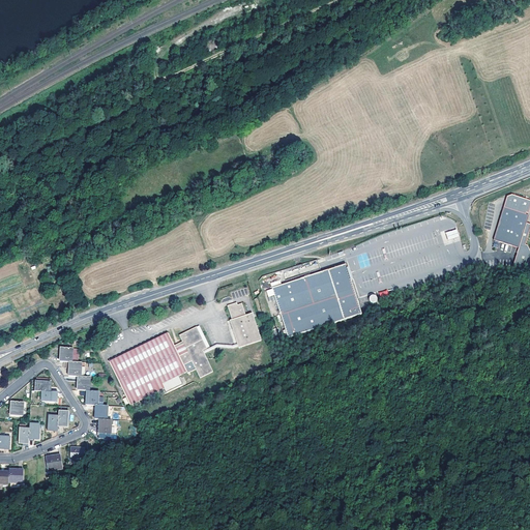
[(492,236),(517,244),(511,261),(510,264),(518,267),(526,262),(529,249),(529,248),(526,241),(524,240),(529,221),(525,219),(528,211),(525,210),(525,208),(527,209),(529,199),(529,197),(510,192),(505,193),(492,236)]
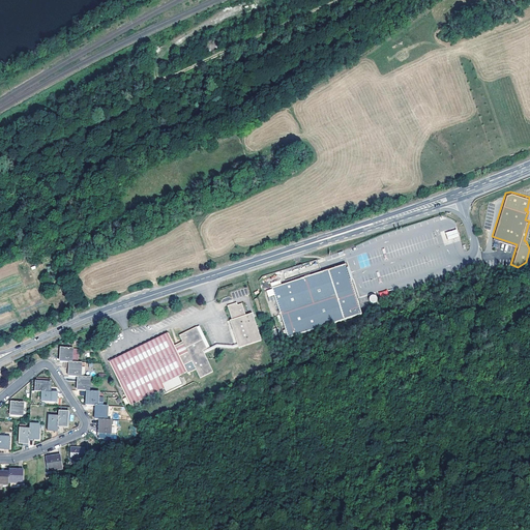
[(458,236),(455,229),(445,232),(447,239),(458,236)]
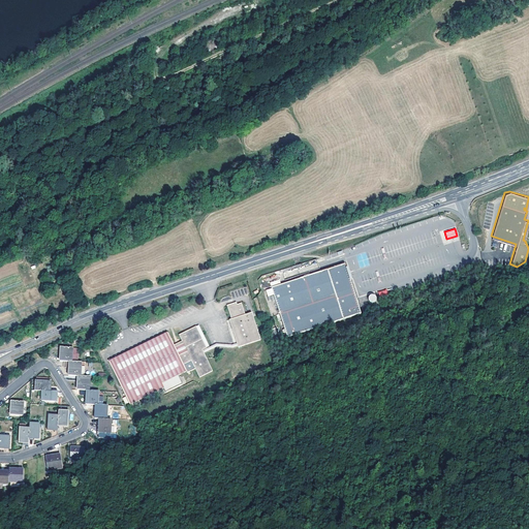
[(307,276),(272,288),(288,337),(362,312),(350,279),(351,278),(349,276),(347,271),(347,270),(348,268),(346,268),(345,263),(307,276)]
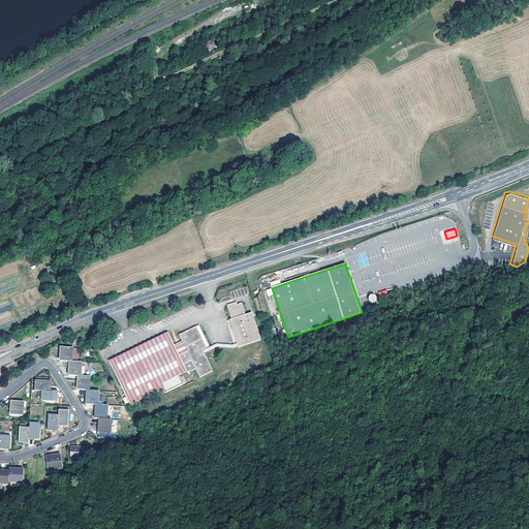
[(236,306),(235,304),(227,306),(232,319),(230,320),(240,347),(262,339),(253,313),(246,315),(242,303),(238,305),(236,306)]
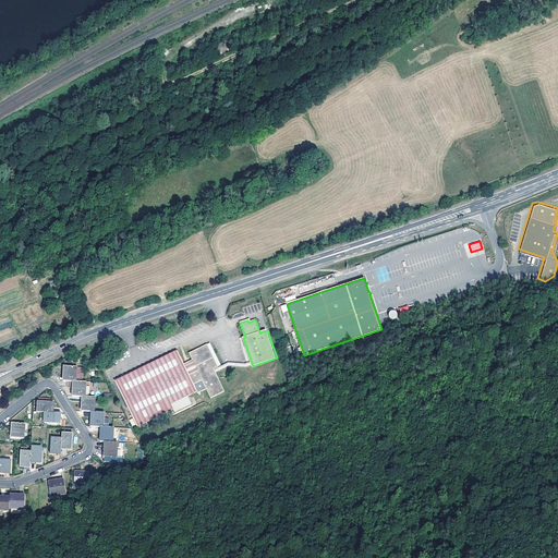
[(125,376),(116,381),(137,426),(172,409),(170,404),(196,391),(193,385),(202,380),(206,389),(210,398),(225,391),(216,373),(214,374),(211,371),(215,368),(218,366),(207,344),(189,353),(192,360),(183,363),(178,351),(149,364),(143,367),(132,373),(125,376)]
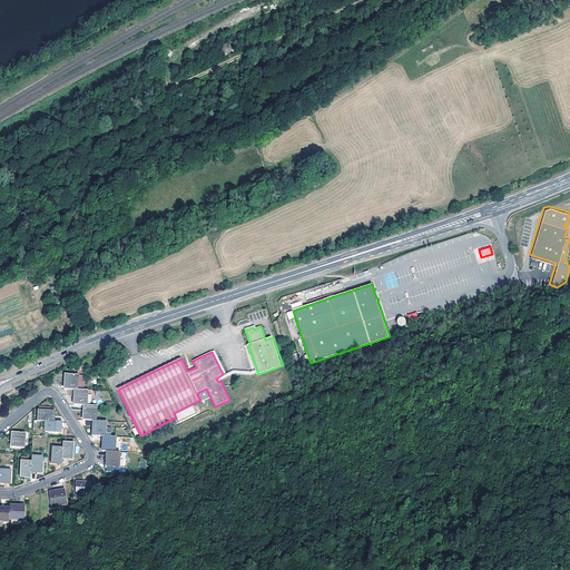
[(143,367),(146,375),(153,372),(149,364),(143,367)]
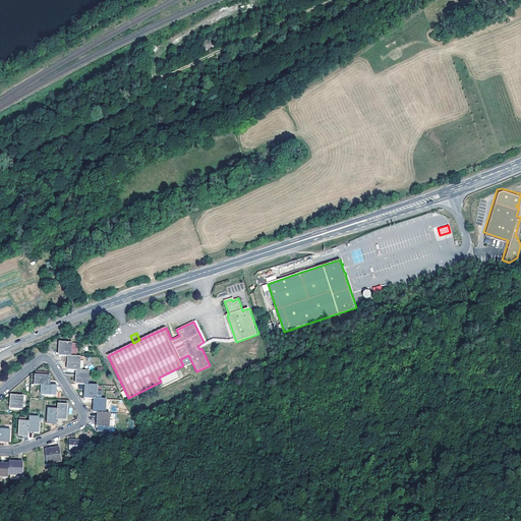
[(113,344),(117,351),(123,348),(120,341),(113,344)]
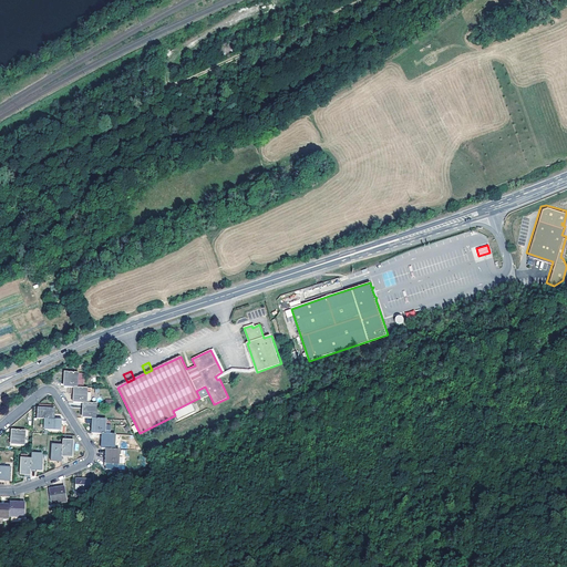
[(65,372),(64,387),(74,388),(76,388),(83,389),(84,374),(78,373),(65,372)]
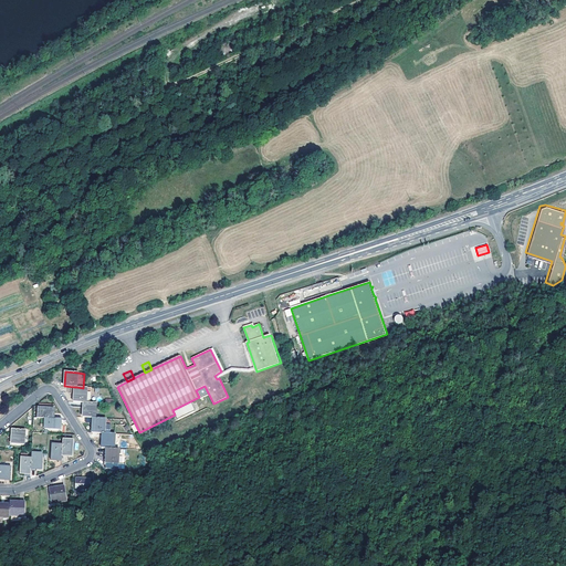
[(205,386),(196,390),(199,397),(200,399),(209,395),(205,386)]
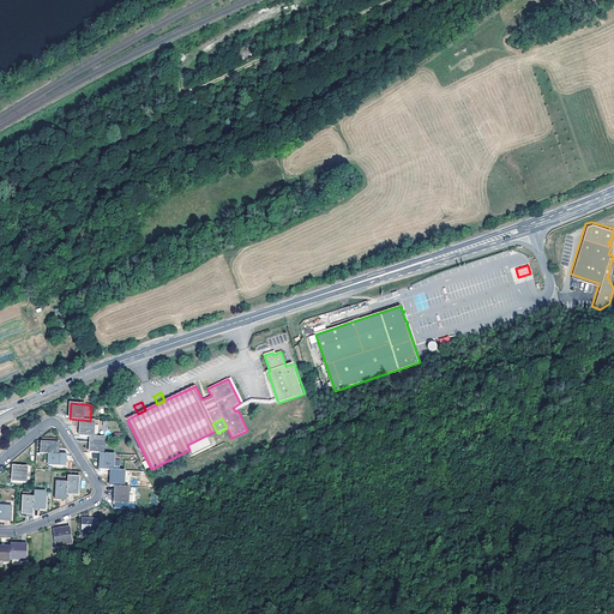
[(90,437),(94,437),(94,433),(98,433),(98,421),(90,421),(83,420),(80,420),(79,437),(90,437)]
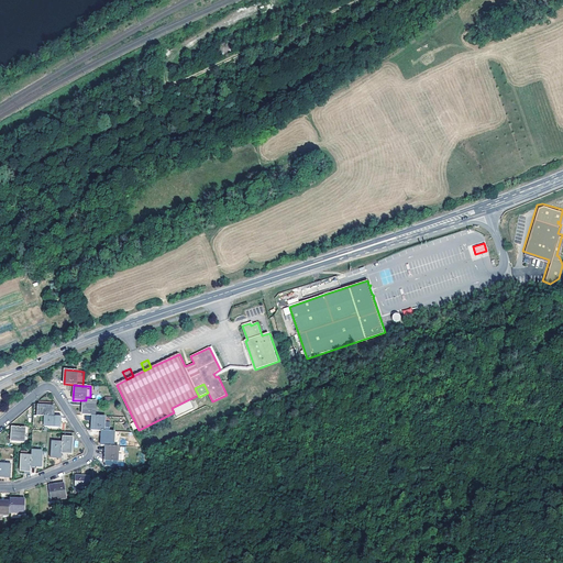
[(83,400),(81,415),(92,416),(95,416),(96,401),(86,400),(83,400)]
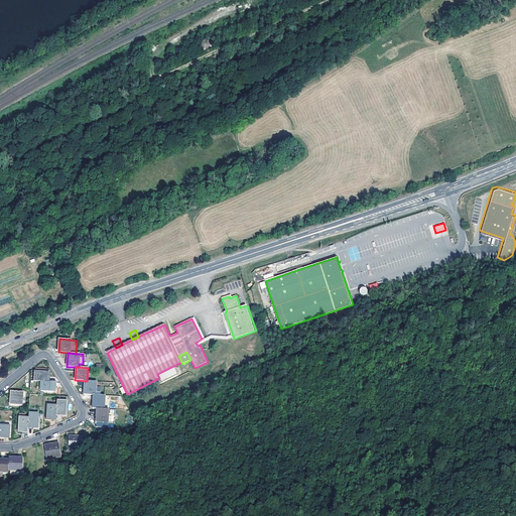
[(34,371),(34,381),(41,381),(48,382),(48,372),(34,371)]
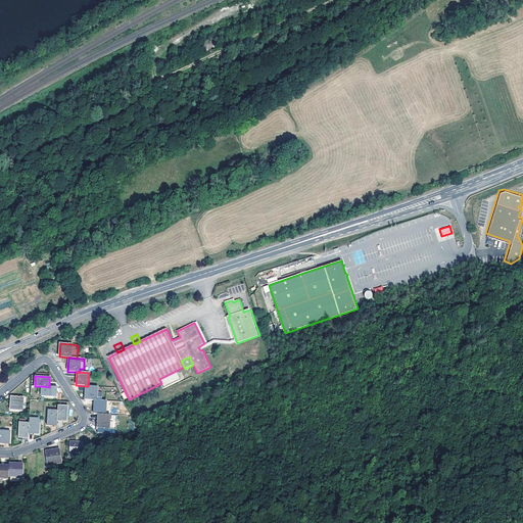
[(49,387),(42,386),(41,396),(55,397),(56,387),(49,387)]
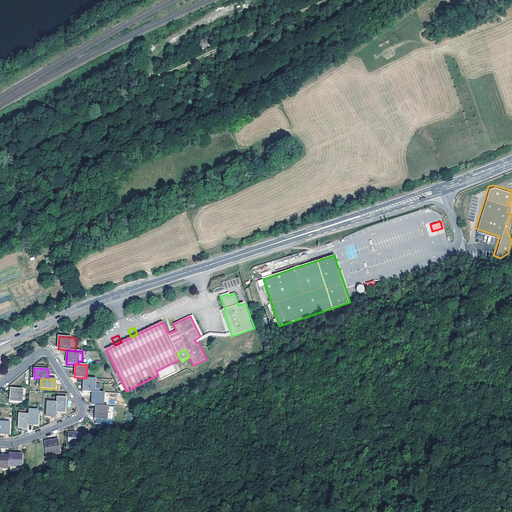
[(92,392),(94,392),(95,379),(86,378),(84,378),(83,391),(92,392)]
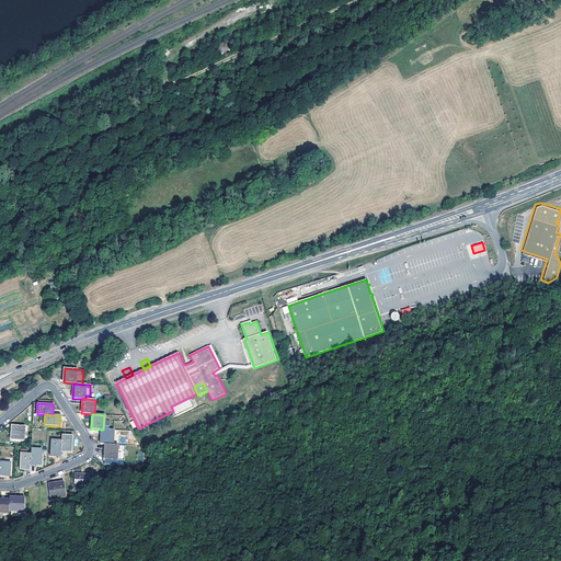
[(24,426),(12,425),(11,441),(23,441),(24,426)]
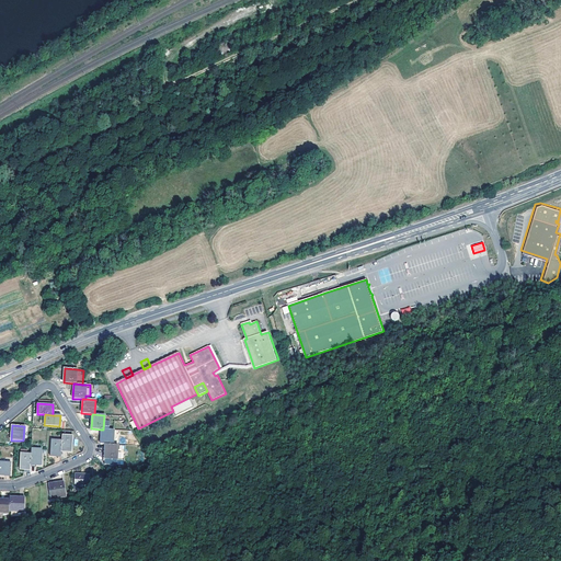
[(101,430),(101,444),(105,444),(113,445),(114,431),(103,430),(101,430)]
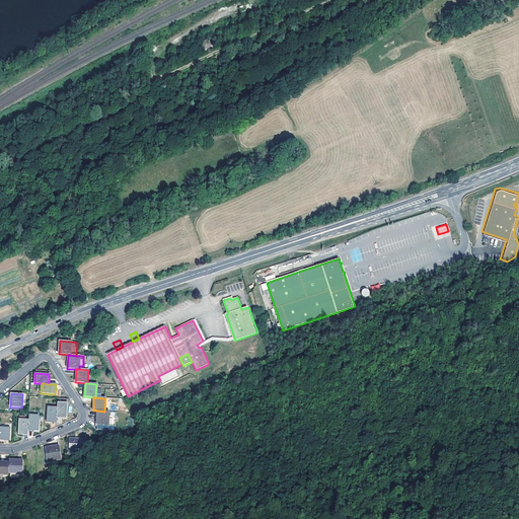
[(57,409),(57,417),(66,418),(67,403),(57,402),(57,409)]
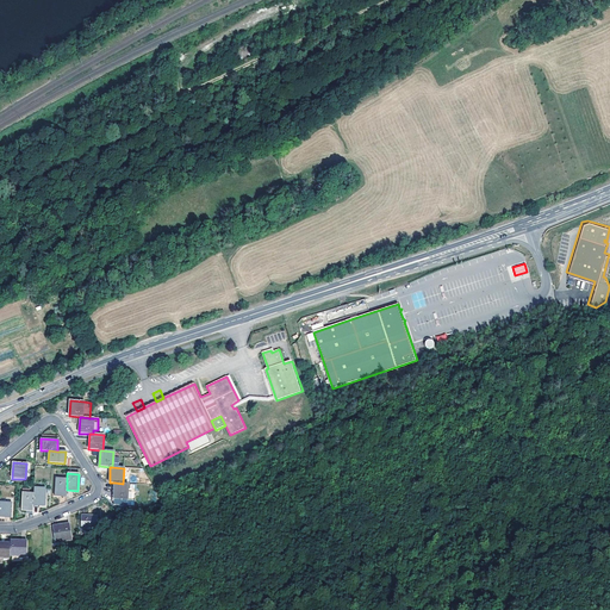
[(55,496),(67,496),(67,490),(67,480),(55,479),(55,496)]
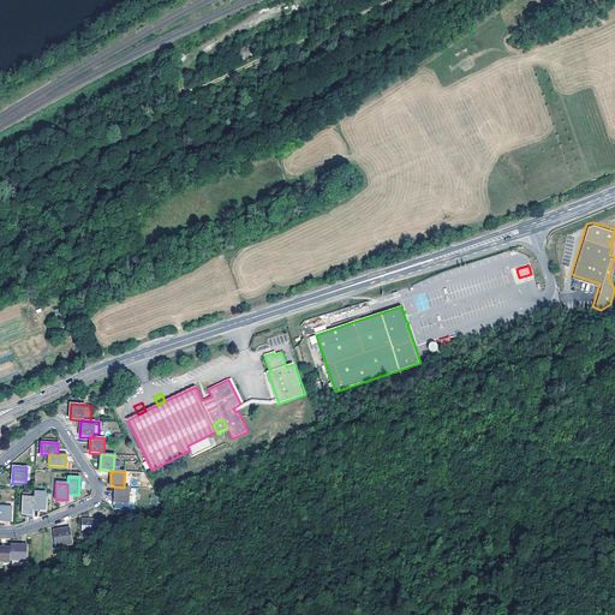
[(124,488),(115,487),(115,503),(129,503),(129,488),(124,488)]
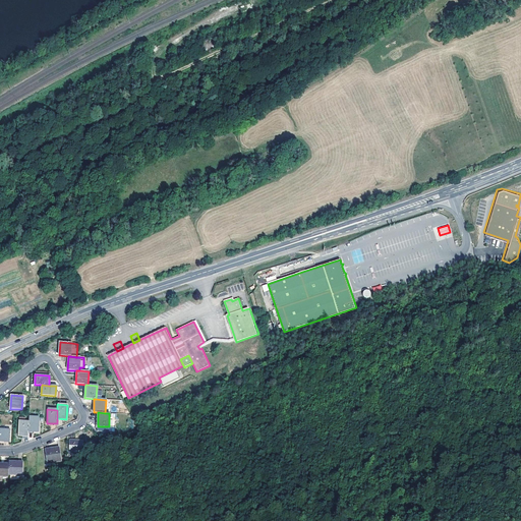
[(29,422),(29,430),(38,431),(39,417),(30,417),(29,422)]
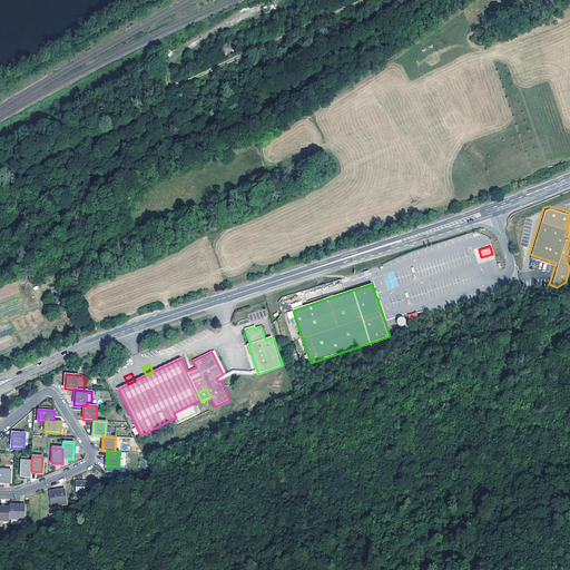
[(20,477),(31,478),(31,471),(31,462),(21,461),(20,477)]
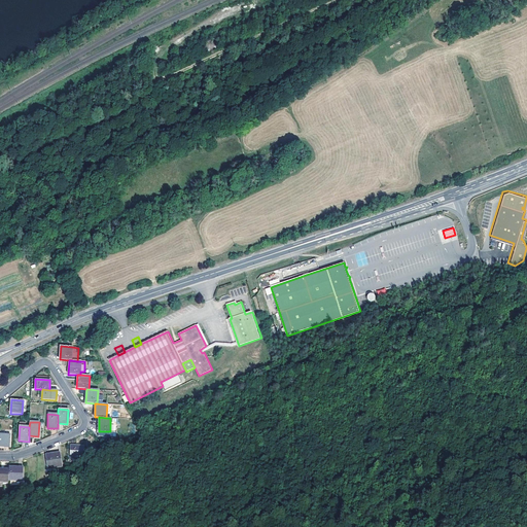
[(10,435),(0,434),(0,446),(9,447),(10,435)]
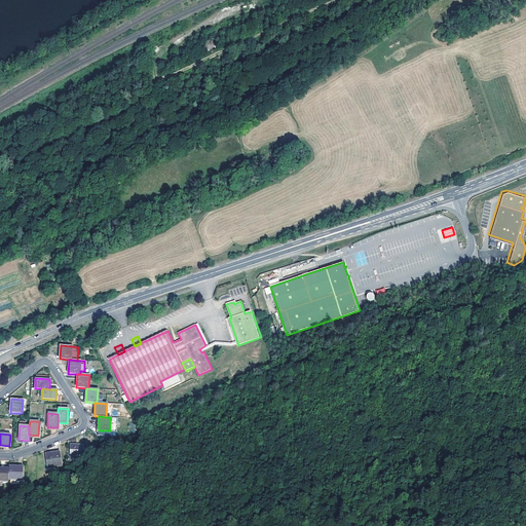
[(83,446),(71,445),(70,458),(75,459),(75,455),(83,456),(83,446)]
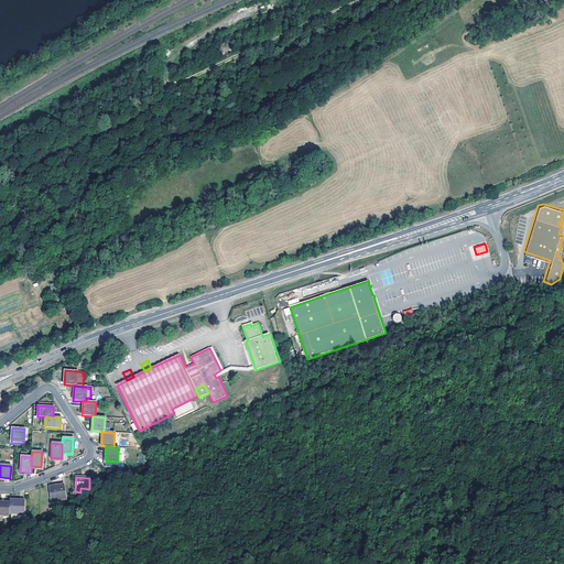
[(66,499),(63,485),(49,488),(52,501),(66,499)]
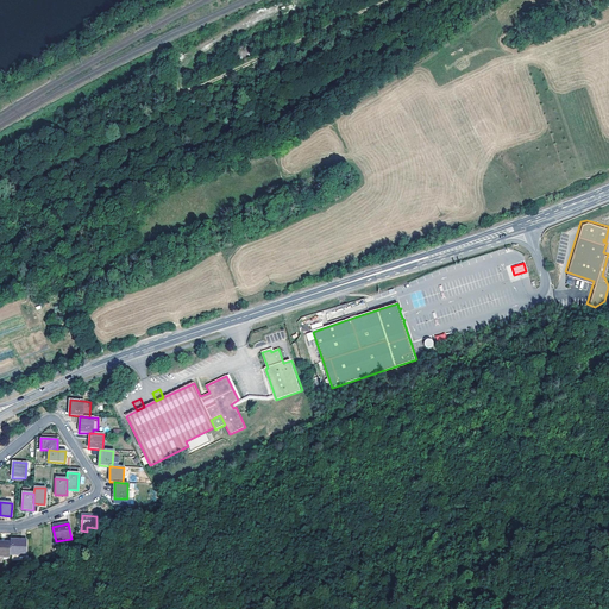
[(11,544),(10,556),(26,556),(26,541),(11,540),(11,544)]
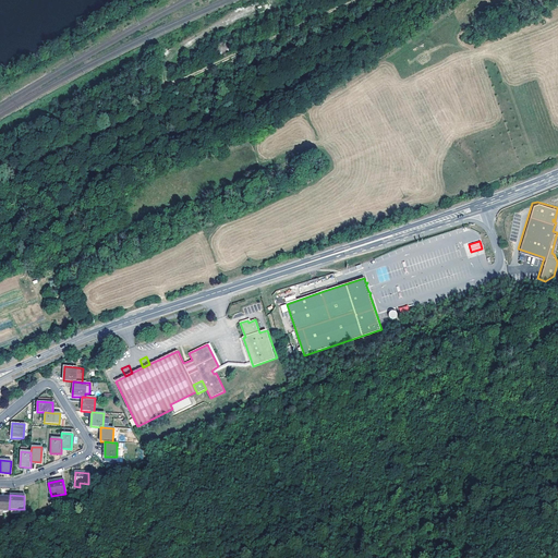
[(0,509),(9,510),(9,509),(10,498),(0,497),(0,509)]
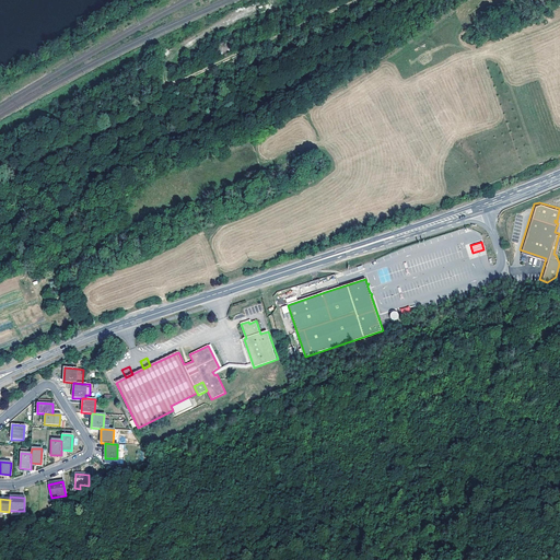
All buildings are outlined.
